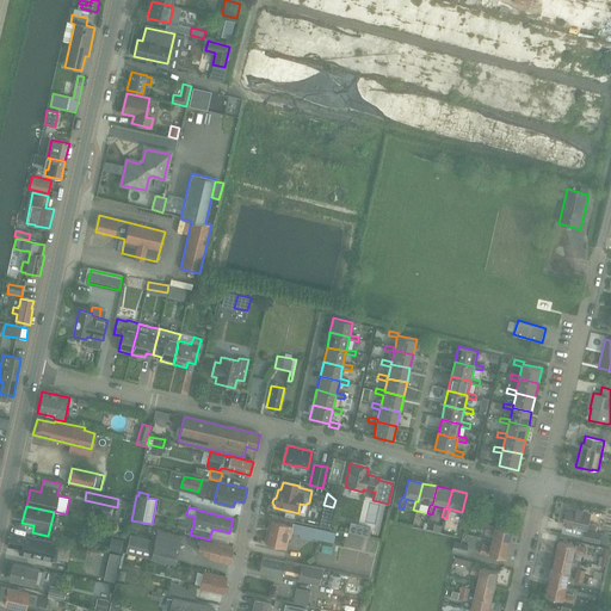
[(567,508),(562,525),(585,530),(582,539),(599,543),(600,534),(596,532),(597,525),(587,524),(590,513),(567,508)]
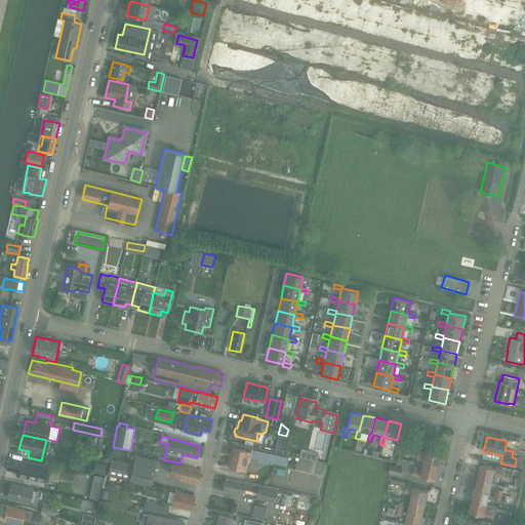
[(233,448),(229,468),(245,472),(247,462),(249,462),(252,453),(250,452),(233,448)]
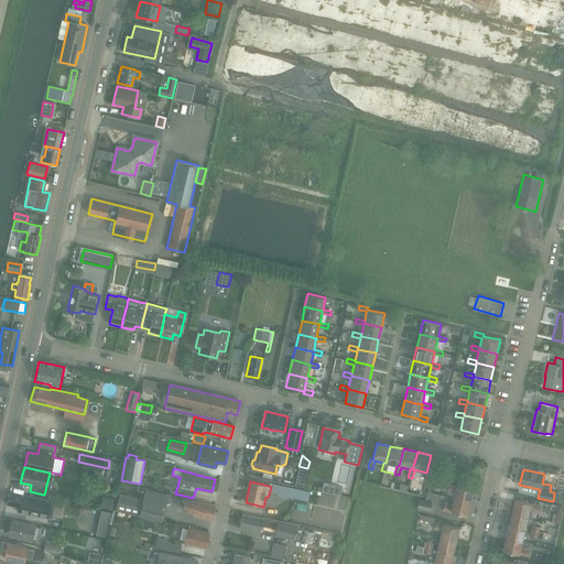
[(324,483),(322,491),(340,496),(343,487),(324,483)]
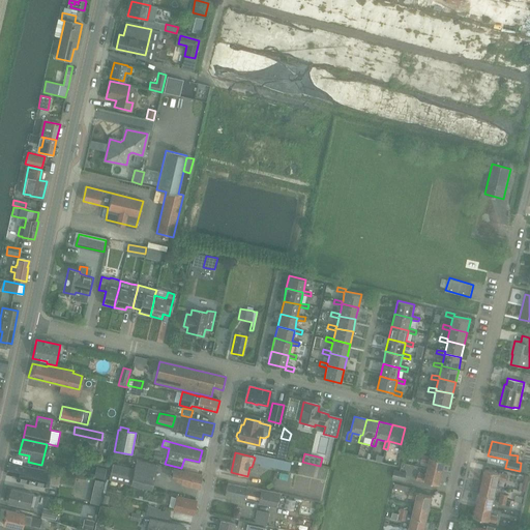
[(429,464),(427,469),(442,472),(445,461),(422,455),(420,462),(429,464)]
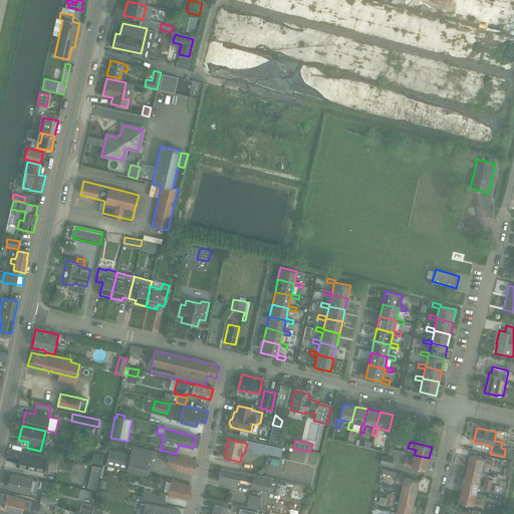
[(261,453),(280,457),(282,449),(253,443),(252,450),(251,452),(260,454),(261,453)]
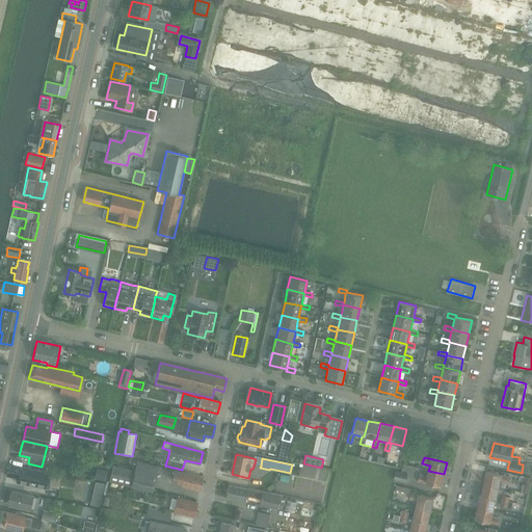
[(131,486),(131,487),(152,491),(158,468),(136,462),(134,470),(113,464),(109,481),(131,486)]
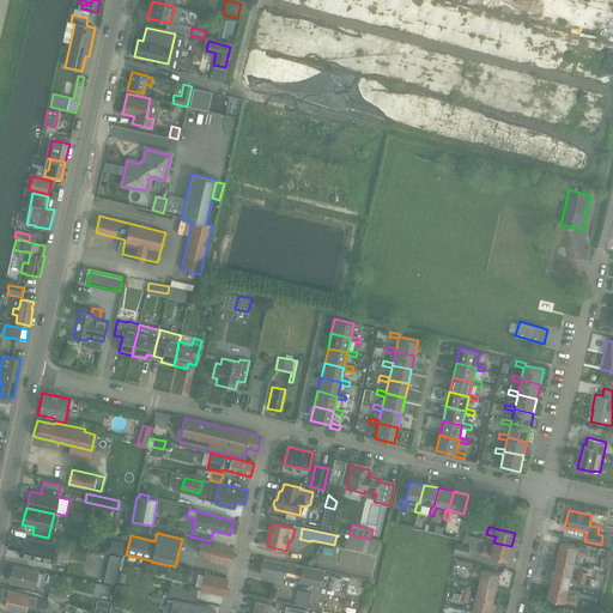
[(19,557),(55,563),(59,545),(43,542),(43,541),(10,535),(7,548),(20,551),(19,557)]
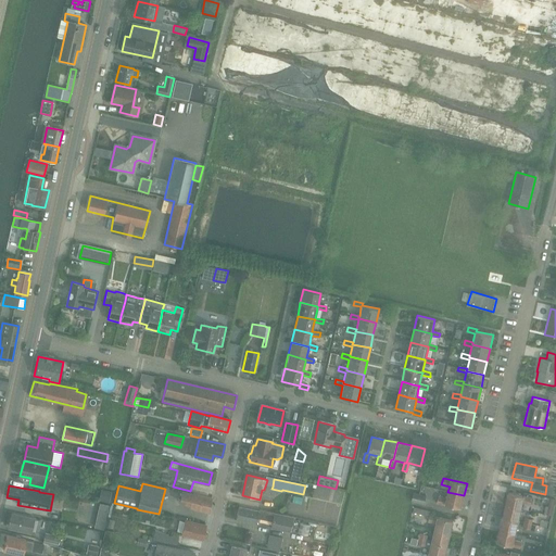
[(101,490),(99,501),(110,503),(112,492),(101,490)]
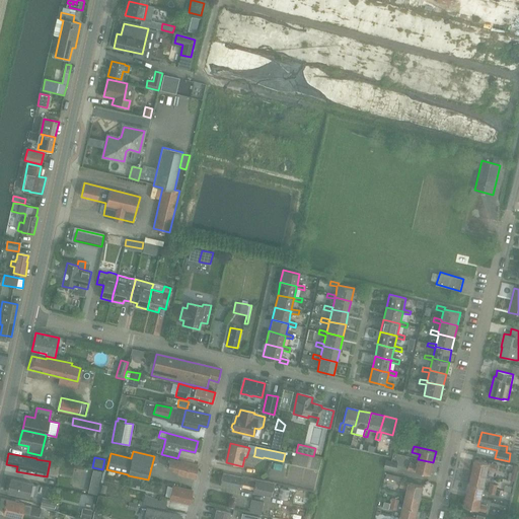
[(176,473),(195,477),(198,464),(170,458),(167,469),(177,472),(176,473)]
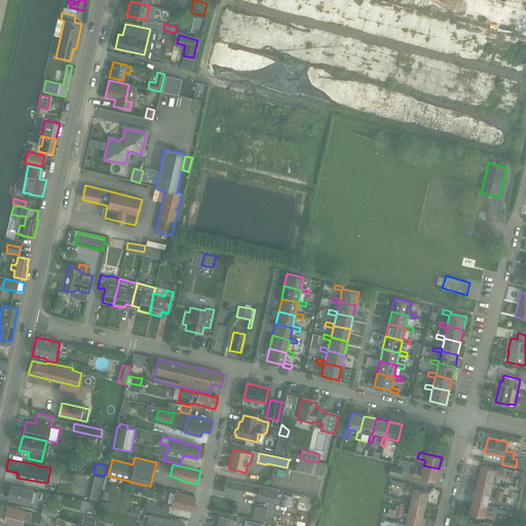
[(437,481),(439,468),(423,465),(422,472),(415,470),(413,476),(437,481)]
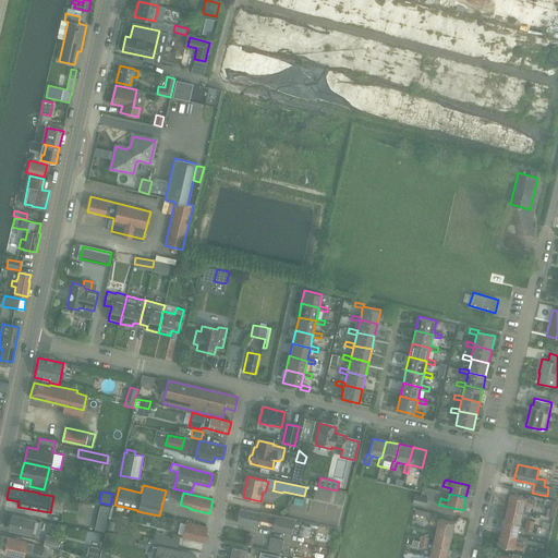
[(416,495),(414,505),(425,507),(427,498),(416,495)]
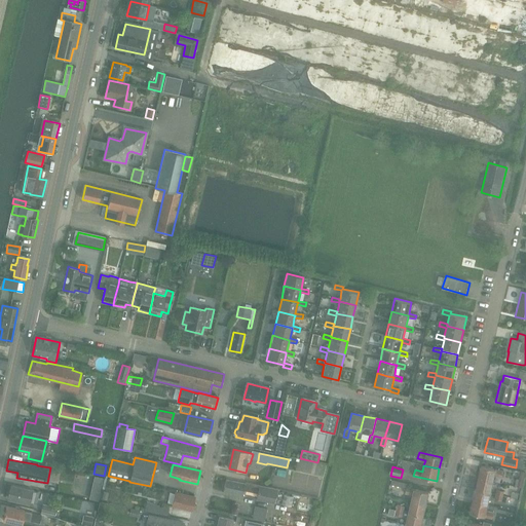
[(481,466),(478,479),(479,479),(493,482),(494,477),(501,478),(503,472),(500,471),(501,467),(495,466),(494,470),(481,466)]
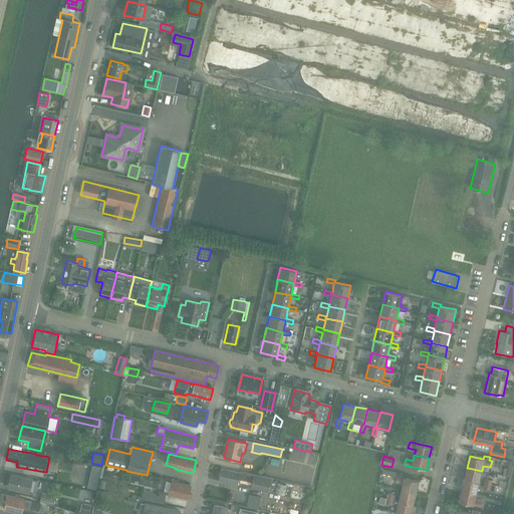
[(467,468),(464,479),(479,482),(482,471),(468,468),(467,468)]
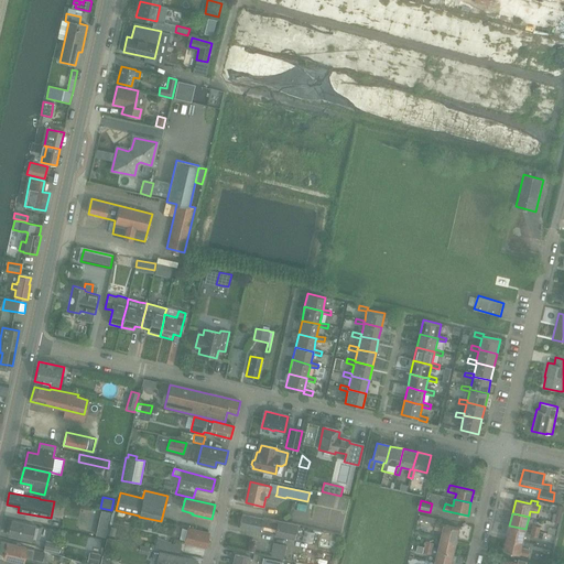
[(242,514),(239,527),(260,531),(261,527),(275,529),(274,537),(294,540),(296,525),(262,518),(262,519),(242,514)]
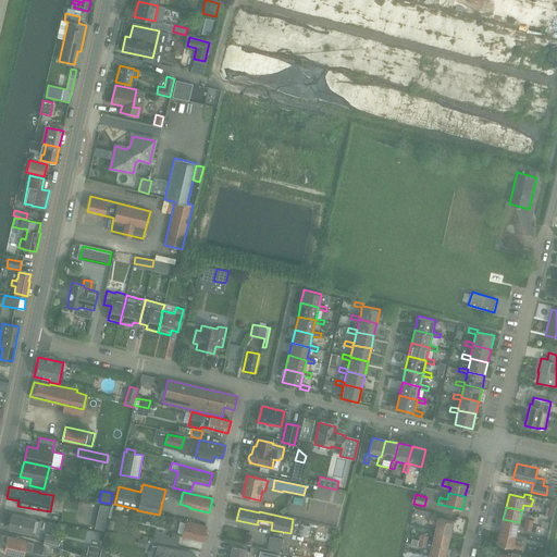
[(436,524),(435,531),(448,534),(452,534),(455,522),(438,518),(431,517),(432,511),(415,508),(413,514),(422,515),(430,517),(429,523),(436,524)]
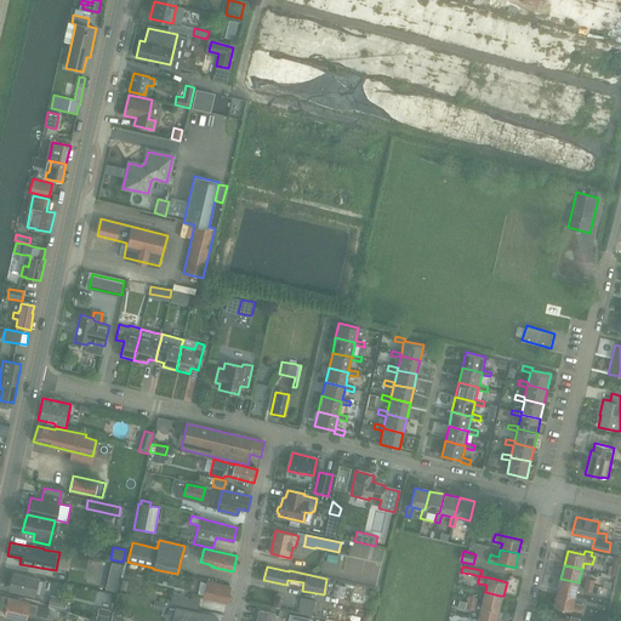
[(10,588),(33,594),(36,577),(12,573),(10,588)]
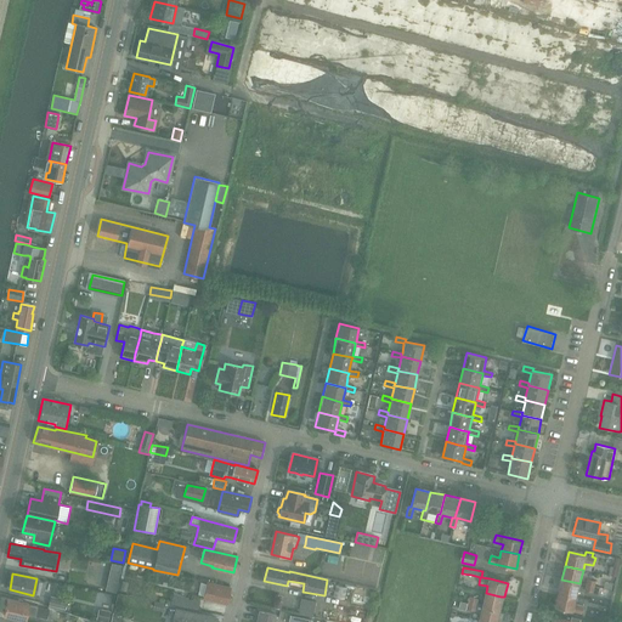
[(108,576),(106,591),(116,593),(119,578),(108,576)]
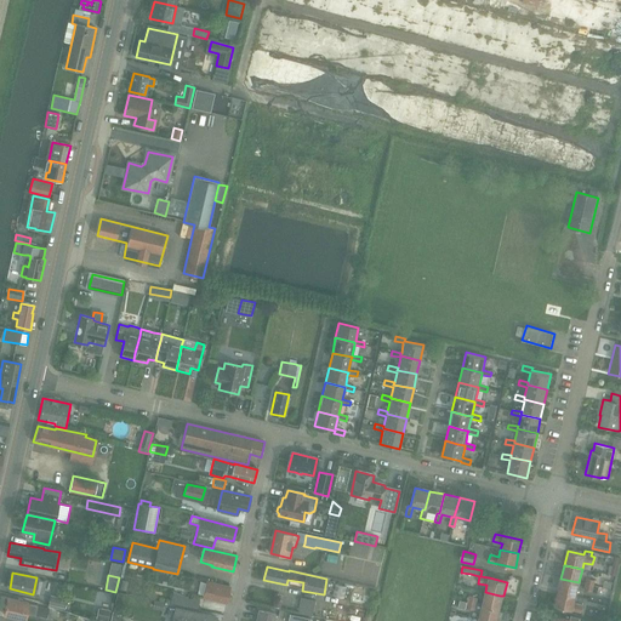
[(560,579),(558,592),(559,593),(576,597),(579,582),(560,579)]
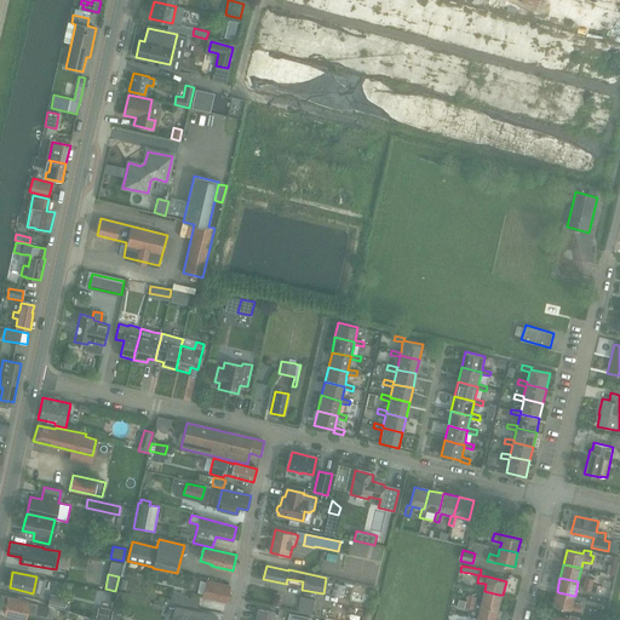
[(202,597),(225,602),(229,585),(206,580),(202,597)]
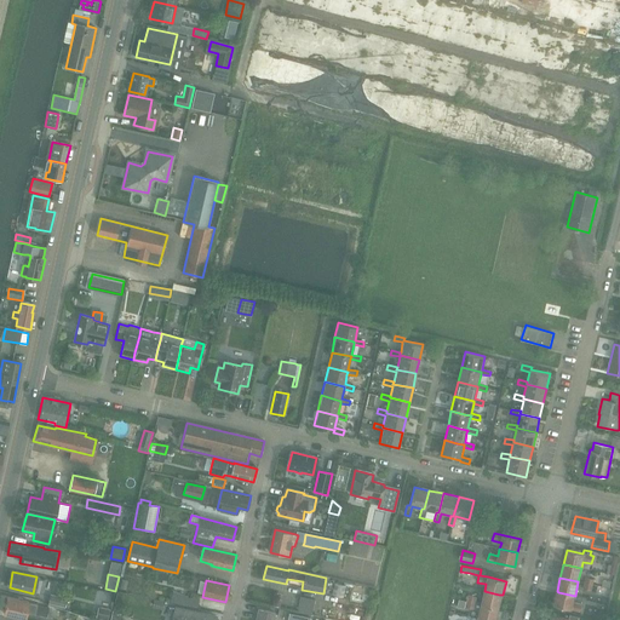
[(484,591),(481,604),(499,608),(503,595),(499,595),(484,591)]
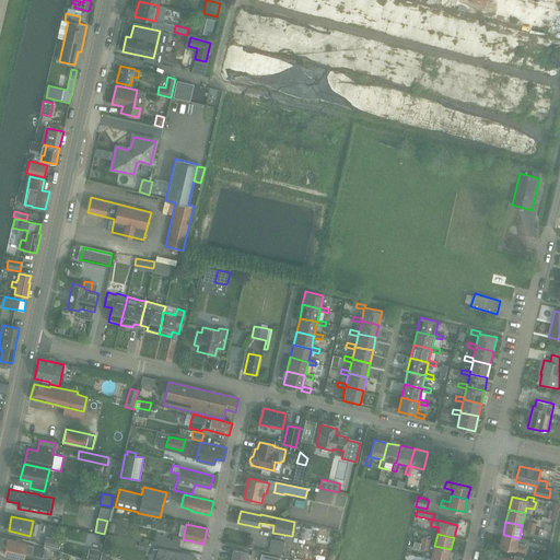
[(517,545),(520,538),(504,535),(503,534),(500,547),(524,552),(525,546),(517,545)]
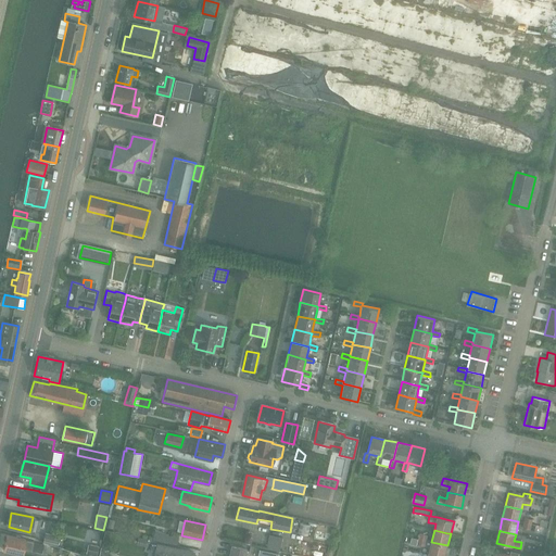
[(178,538),(168,535),(168,533),(155,531),(153,540),(166,542),(177,544),(178,538)]
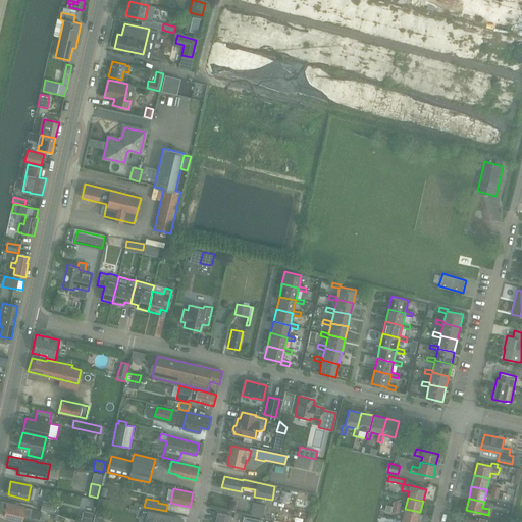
[(57,504),(42,500),(41,508),(55,511),(57,504)]
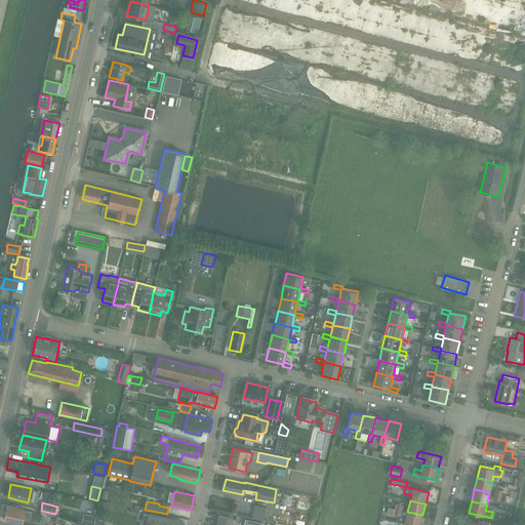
[(2,520),(22,524),(23,519),(39,523),(41,515),(24,511),(25,509),(5,505),(2,520)]
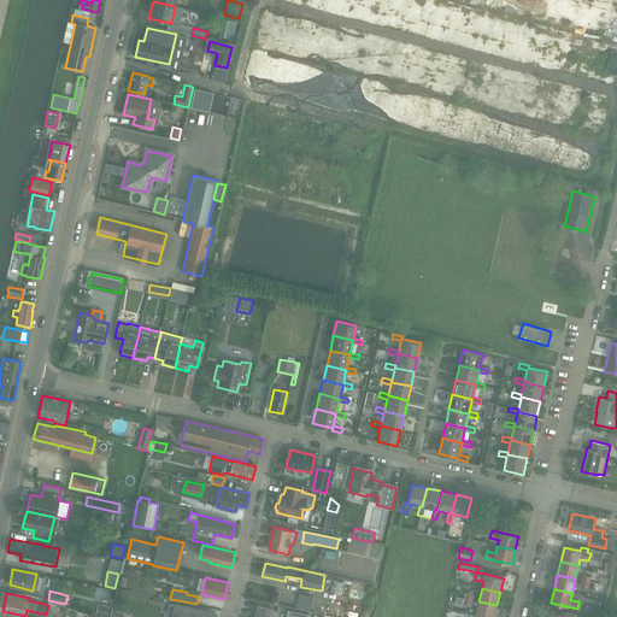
[(153,597),(152,605),(162,607),(164,599),(153,597)]
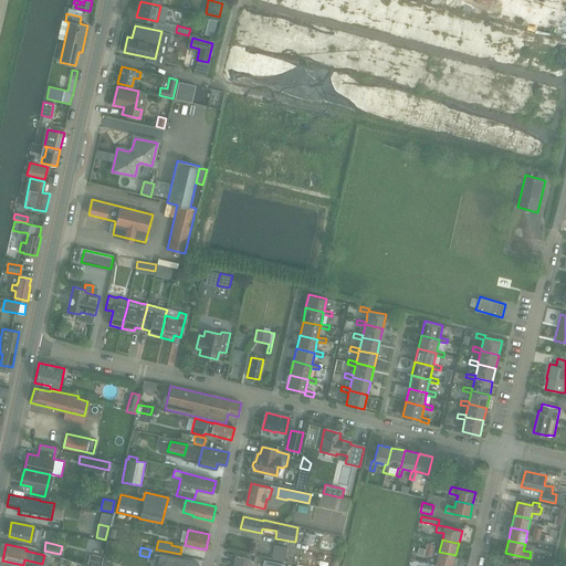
[(439,552),(436,565),(453,565),(456,555),(439,552)]
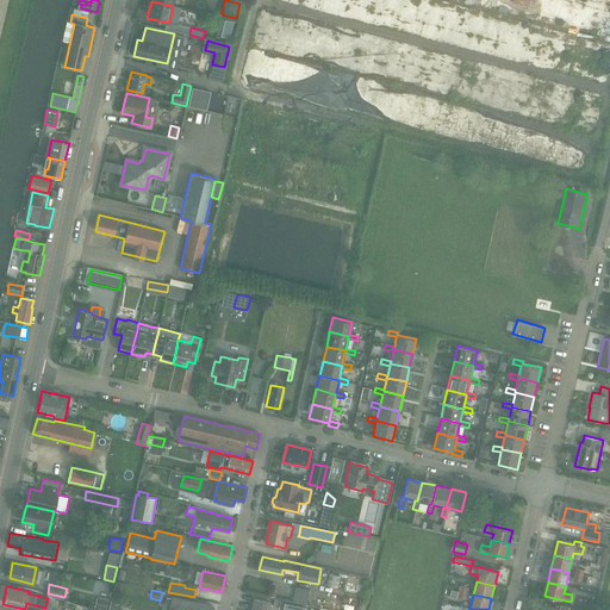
[(173,597),(169,609),(211,609),(212,605),(173,597)]
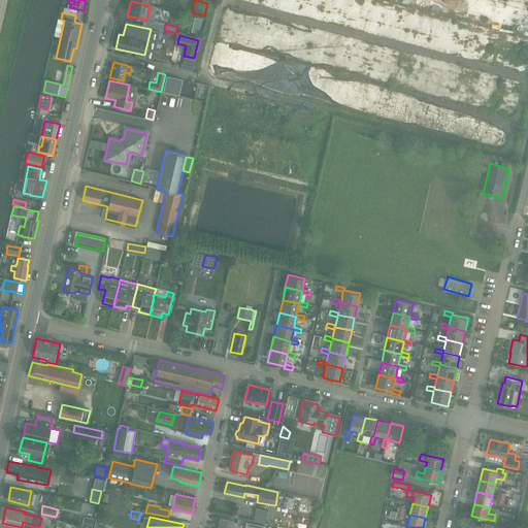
[(86,518),(84,527),(88,527),(92,527),(94,520),(86,518)]
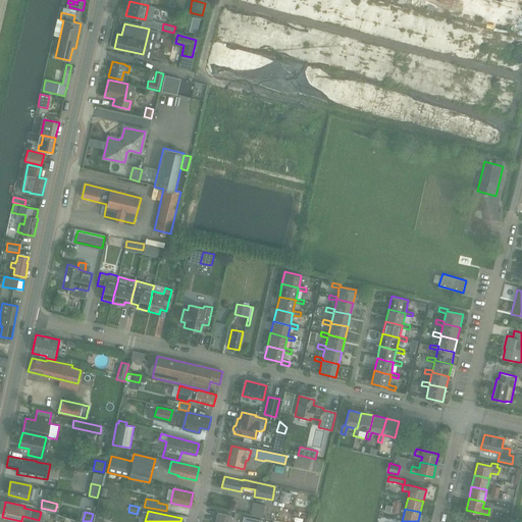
[(230,521),(232,516),(217,513),(214,521),(230,521)]
